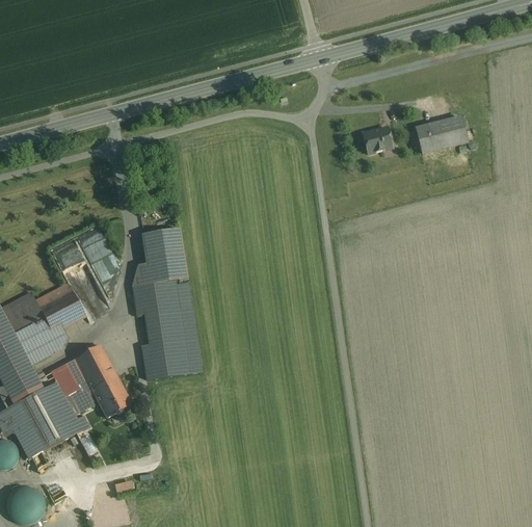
[(468,139),(461,114),(416,126),(422,151),(468,139)]
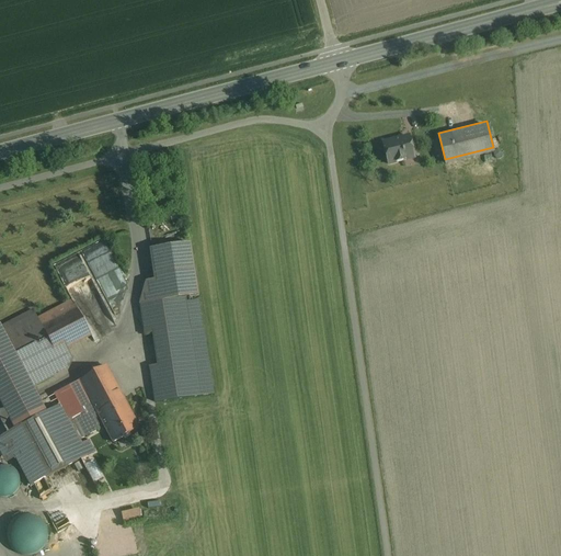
[(414,154),(409,132),(384,138),(389,159),(414,154)]
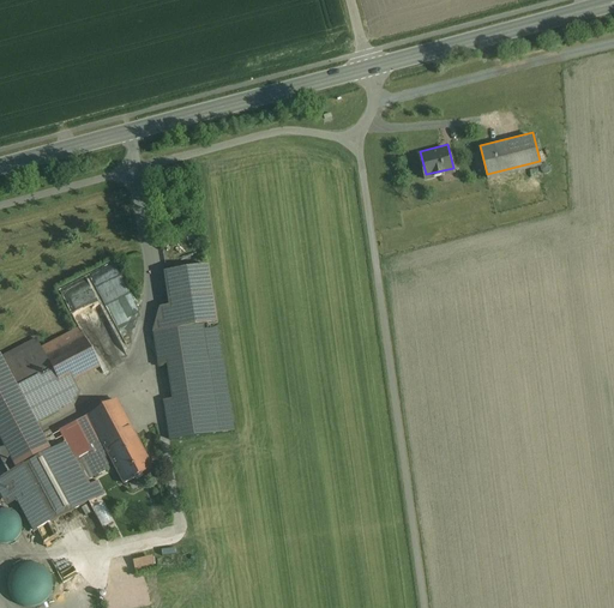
[(113,306),(136,298),(120,256),(88,269),(92,281),(115,272),(121,288),(109,293),(112,299),(110,300),(113,306)]
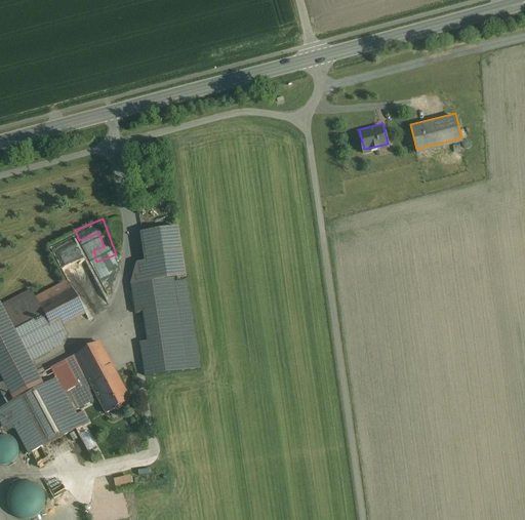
[(178,224),(142,229),(146,257),(137,258),(131,280),(185,272),(178,224)]
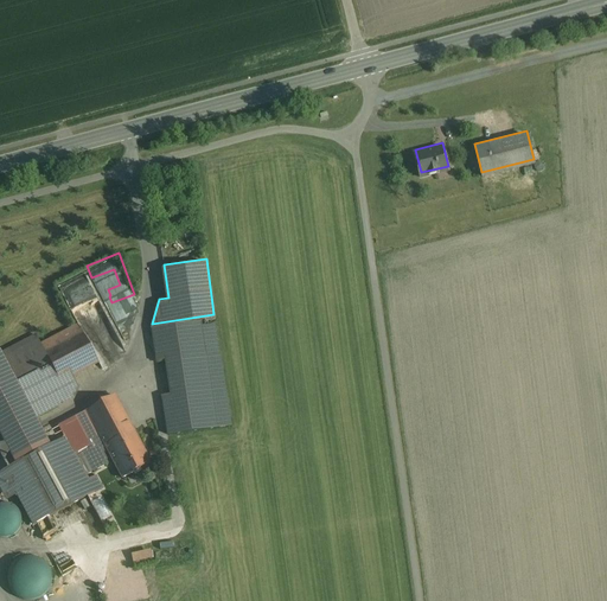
[(177,429),(230,421),(213,314),(152,324),(157,357),(166,355),(172,391),(163,392),(168,430),(177,429)]
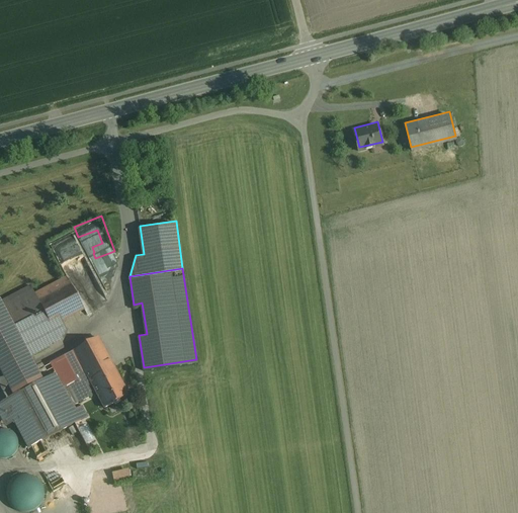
[(67,273),(34,290),(52,323),(61,318),(84,306),(67,273)]
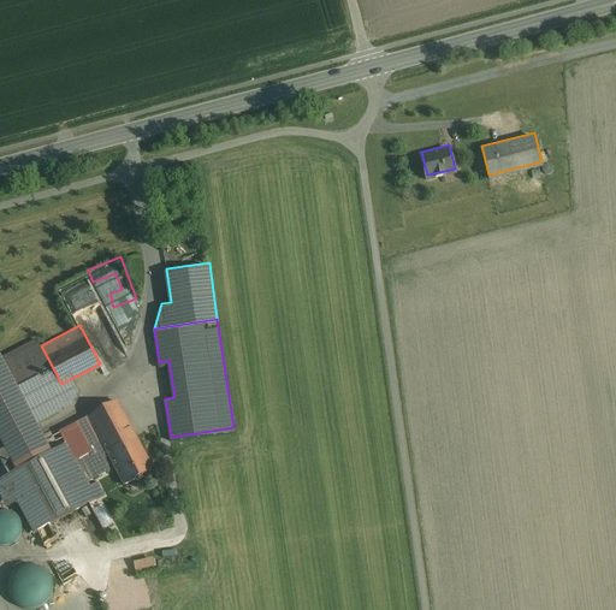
[(0,354),(0,355),(35,421),(60,408),(49,390),(61,384),(41,345),(36,336),(0,354)]
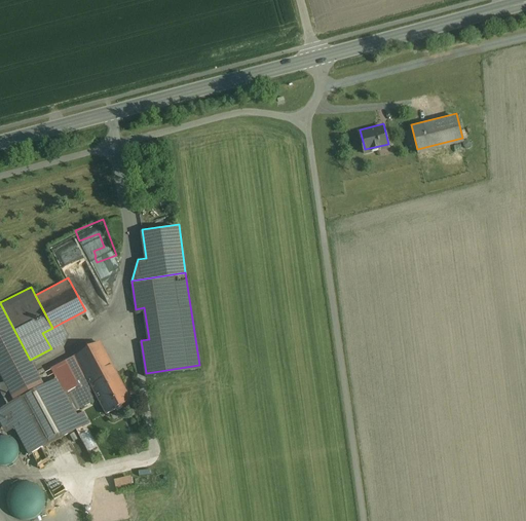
[(0,373),(13,400),(43,383),(30,360),(0,303),(0,373)]
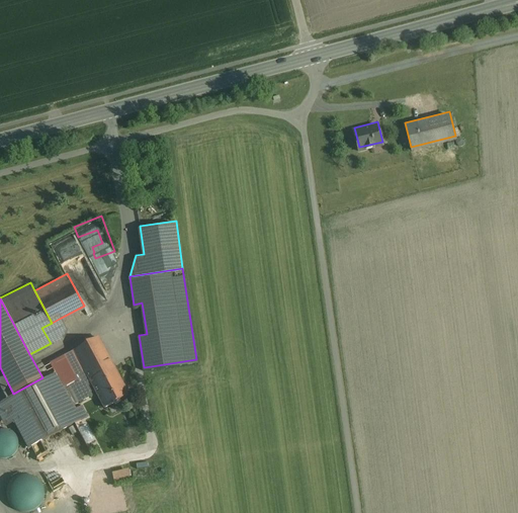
[(52,323),(41,328),(51,343),(64,336),(66,328),(61,318),(52,323)]
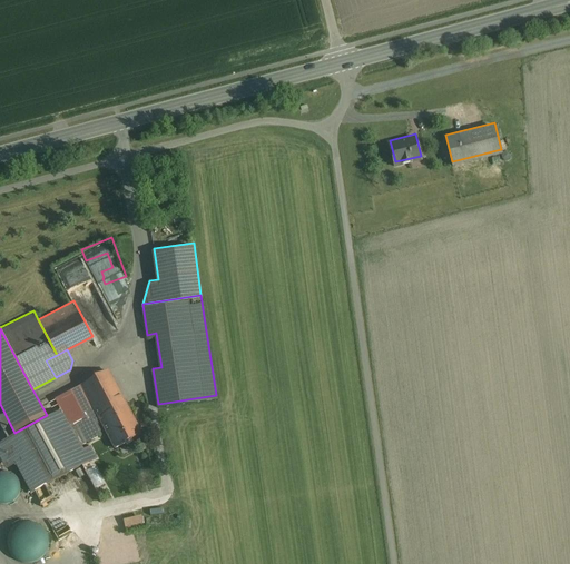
[(99,415),(126,401),(108,368),(56,396),(61,407),(47,415),(15,433),(0,439),(0,452),(7,464),(17,458),(32,487),(96,453),(90,443),(84,447),(80,442),(88,437),(82,427),(97,419),(100,417),(99,415)]
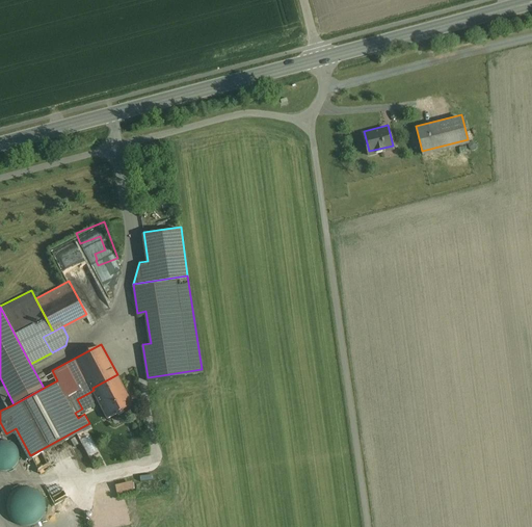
[(132,401),(117,374),(92,388),(94,390),(107,416),(124,406),(127,414),(138,409),(134,400),(132,401)]
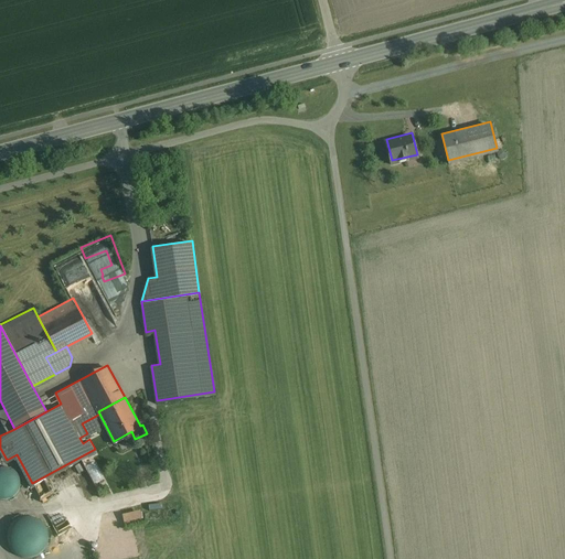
[(96,416),(82,423),(87,433),(97,428),(99,422),(96,416)]
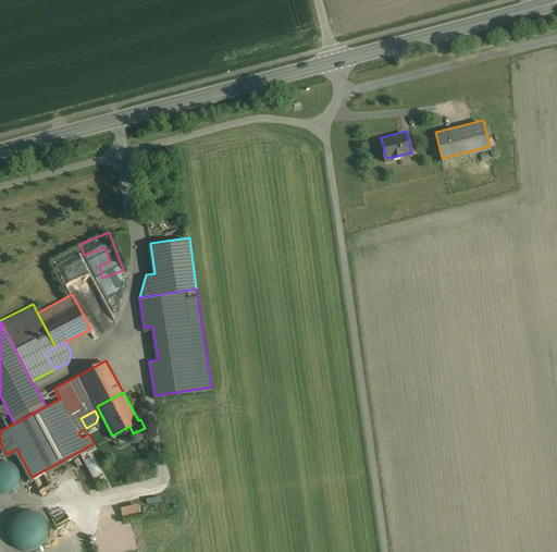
[(0,489),(25,479),(15,455),(0,461),(0,489)]
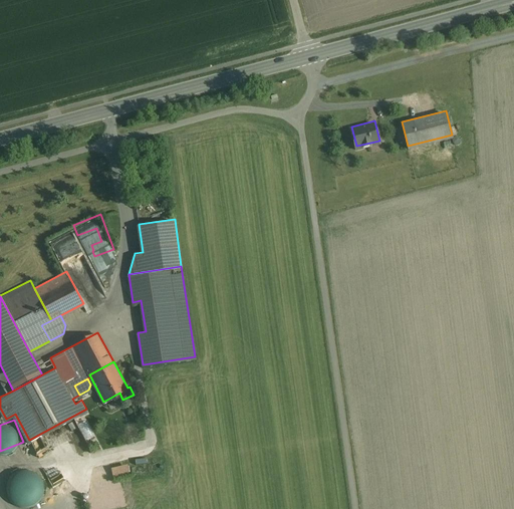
[(131,460),(113,464),(116,475),(134,470),(131,460)]
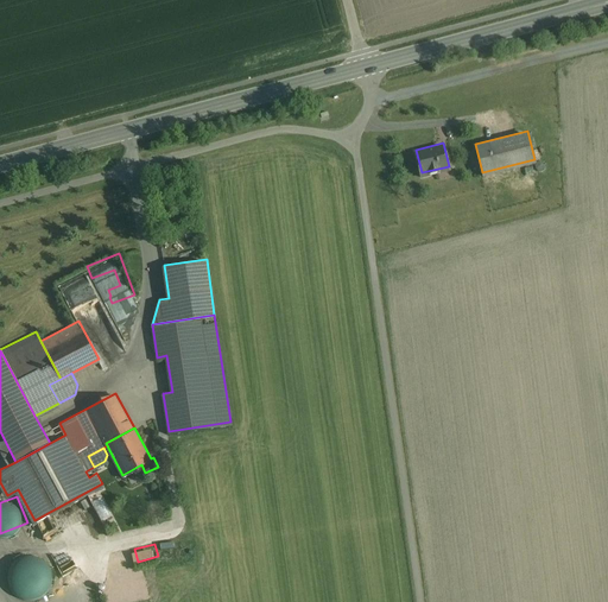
[(54,593),(54,556),(21,555),(20,566),(17,566),(16,593),(54,593)]
